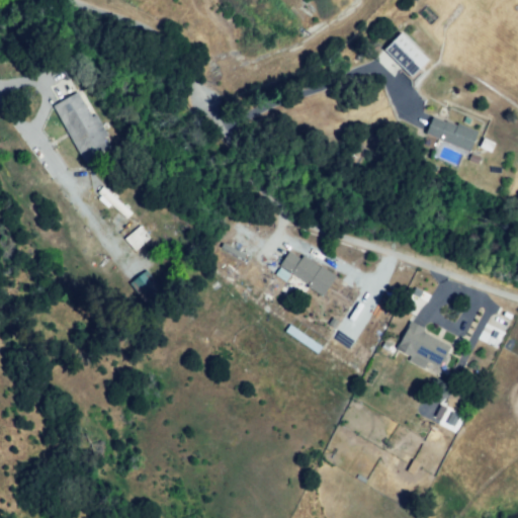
[(375,60),(400,33),(428,61),(411,78),(401,68),(393,77),(375,60)]
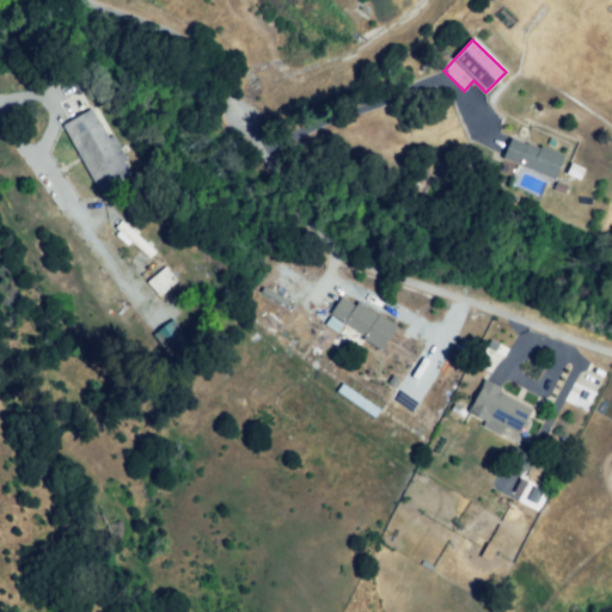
[(126,160),(112,134),(105,136),(91,108),(61,123),(96,190),(127,175),(121,163),(126,160)]
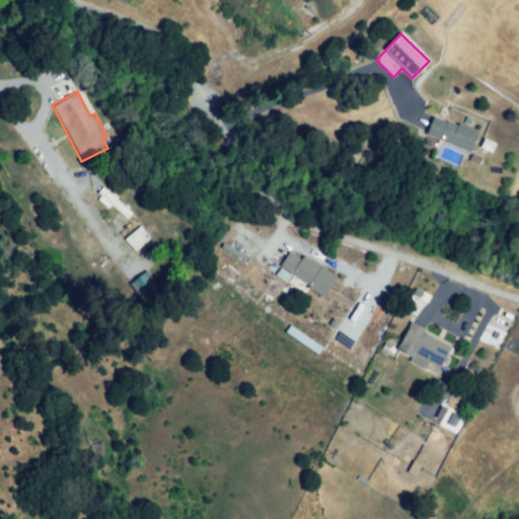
[(426,134),(435,114),(477,132),(468,152),(426,134)]
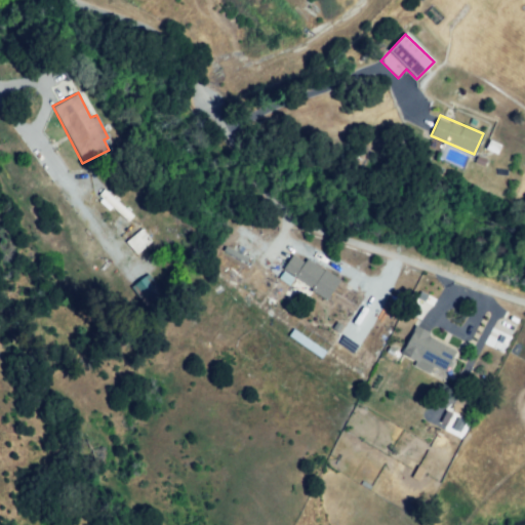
[(98,196),(106,188),(134,214),(127,221),(98,196)]
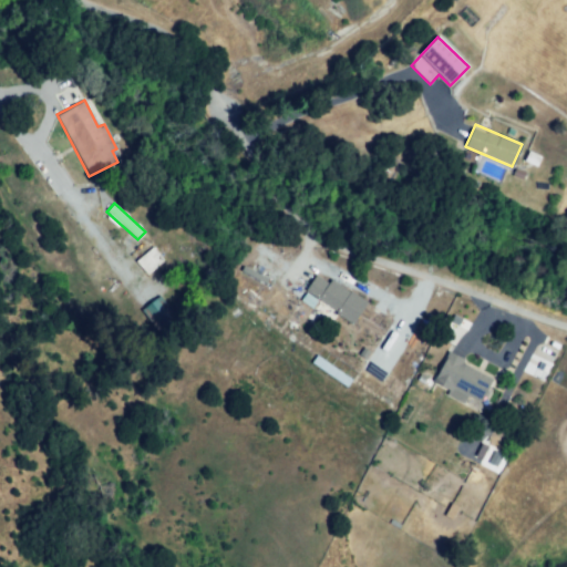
[(137,264),(155,247),(166,259),(148,275),(137,264)]
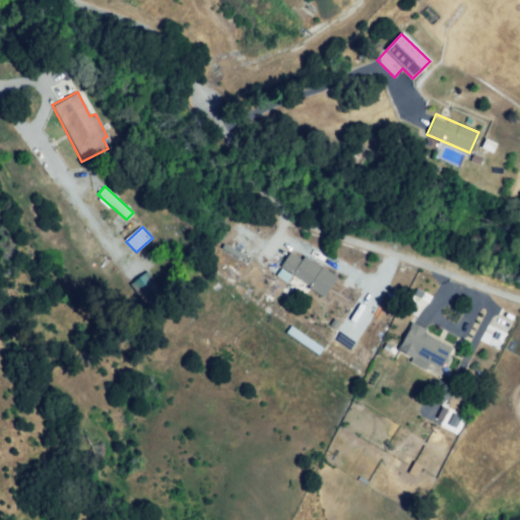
[(322,298),(281,267),(291,253),(302,261),(305,257),(321,268),(323,266),(338,277),(323,299),(322,298)]
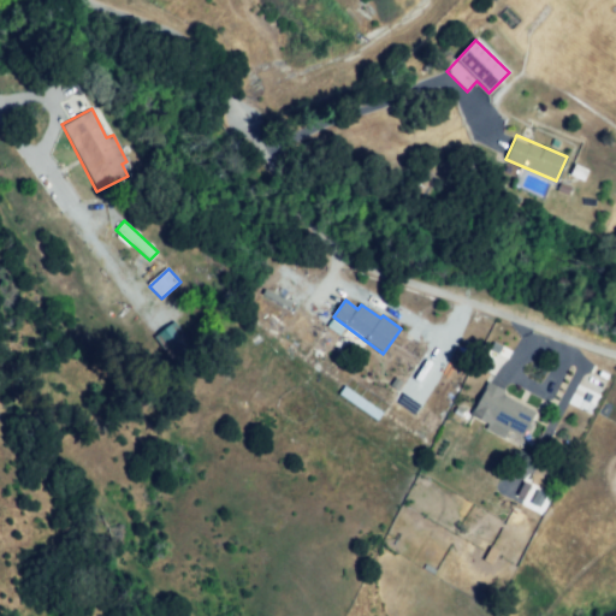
[(155,332),(170,356),(188,345),(173,321),(155,332)]
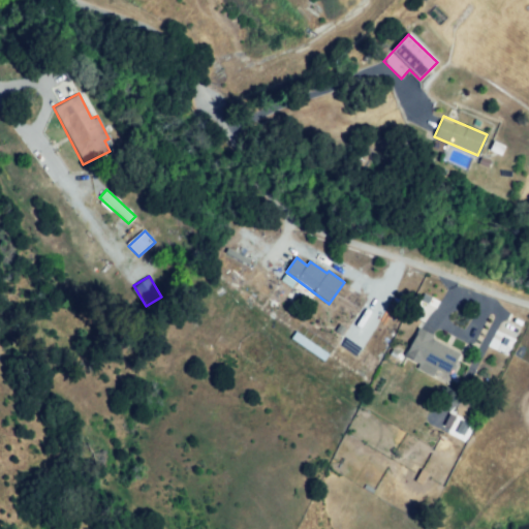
[(416,328),(405,356),(417,362),(414,370),(432,377),(435,369),(449,374),(458,352),(433,342),(435,336),(416,328)]
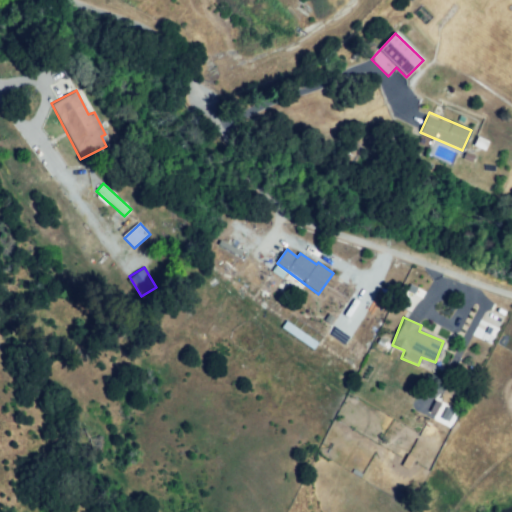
[(429,413),(435,402),(454,413),(448,423),(429,413)]
